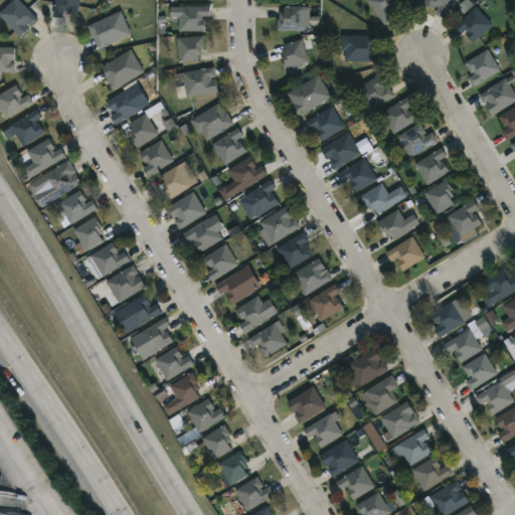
[(19,0),(37,19),(30,26),(27,22),(25,24),(28,27),(19,36),(0,16),(0,10),(11,0),(19,0)]
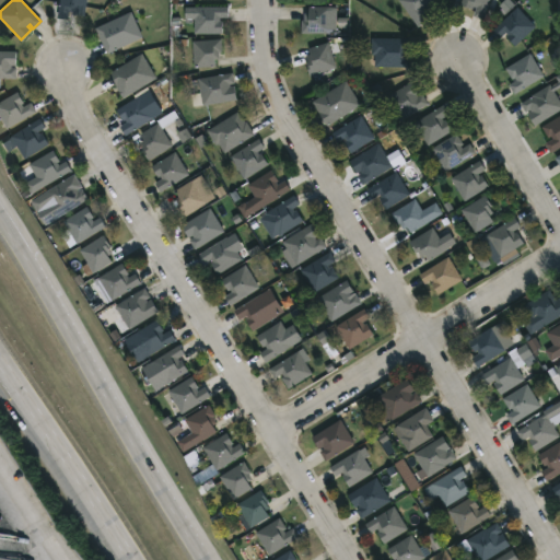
[(85,0),(83,16),(71,14),(72,11),(68,10),(66,20),(57,19),(59,0),(85,0)]
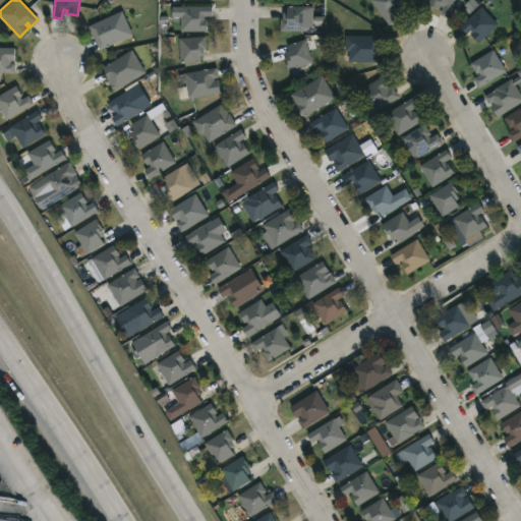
[(391,23),(389,25),(370,0),(402,0),(405,3),(396,10),(401,16),(391,23)]
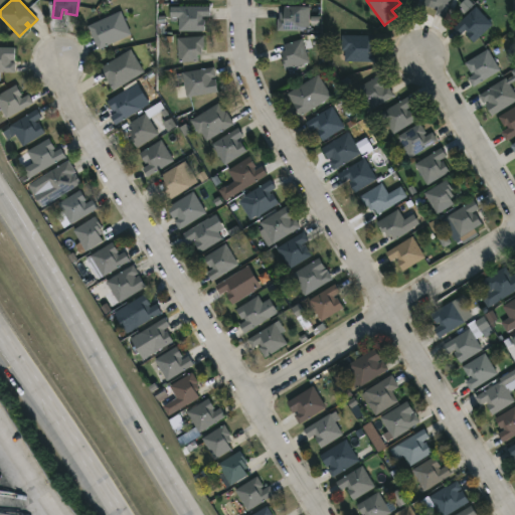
[(449,0),(444,17),(435,14),(437,7),(434,6),(433,9),(422,5),(423,0),(449,0)]
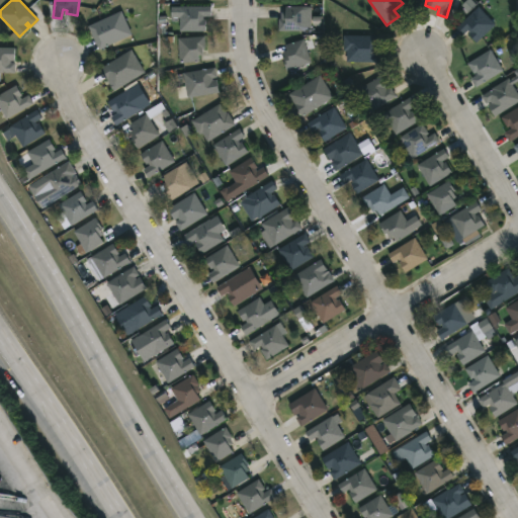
[(305,7),(304,30),(277,30),(277,18),(279,18),(279,12),(283,12),(283,5),(305,6),(305,7)]
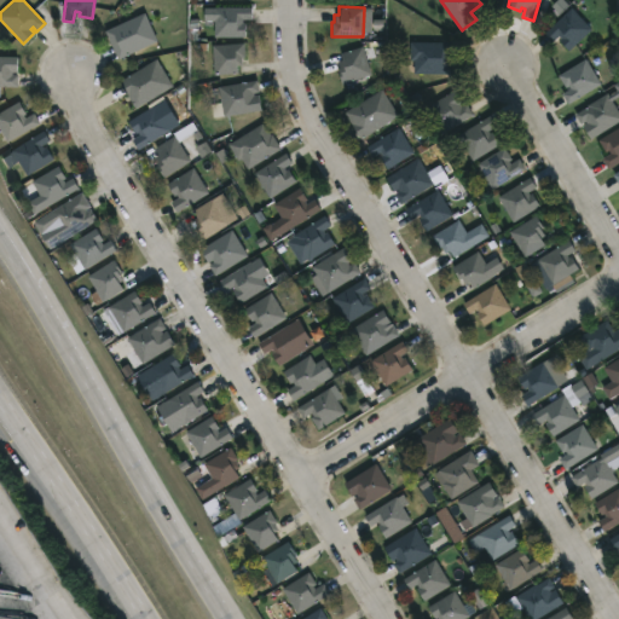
[(593,29),(568,51),(559,41),(561,39),(559,36),(553,42),(544,34),(572,7),(593,29)]
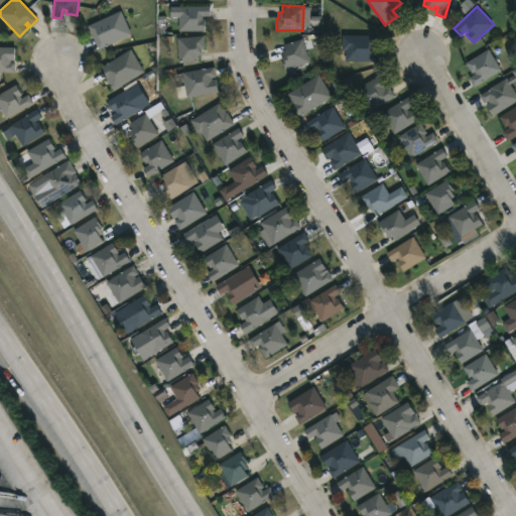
[(210,7),(210,16),(202,16),(202,19),(205,19),(205,31),(178,31),(178,17),(173,17),(173,7),(210,7)]
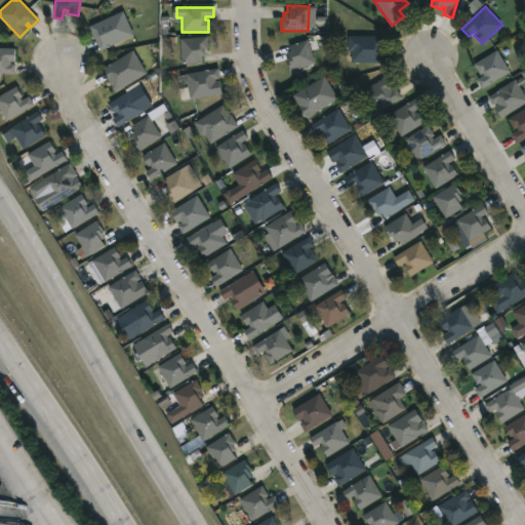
[(133,34),(99,49),(89,26),(123,10),(133,34)]
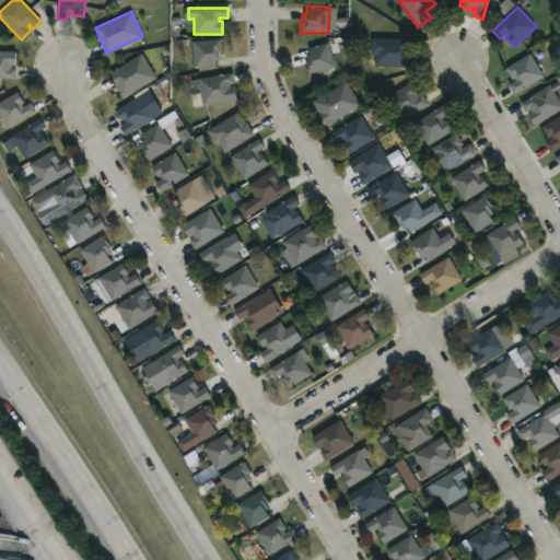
[(407,49),(408,67),(374,67),(374,55),(371,55),(371,38),(408,39),(407,49)]
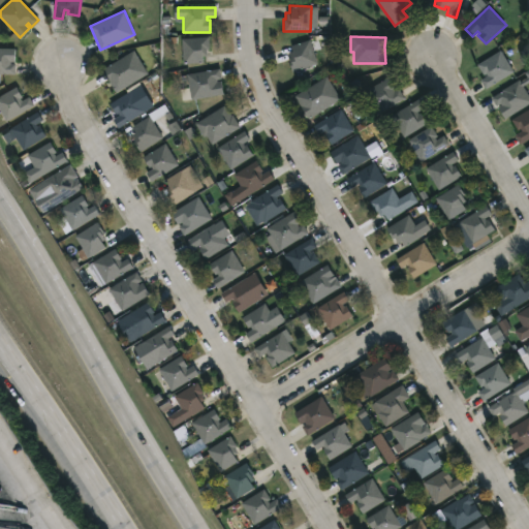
[(204,63),(183,64),(181,39),(208,37),(209,49),(207,49),(208,56),(203,56),(204,63)]
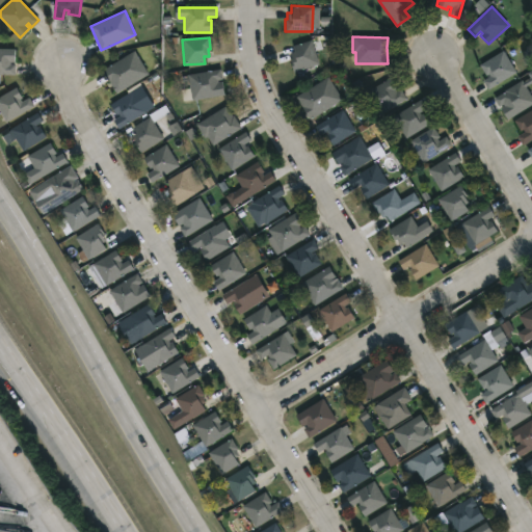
[(319,64),(295,73),(291,59),(293,59),(291,53),(294,52),(292,46),(312,40),(319,64)]
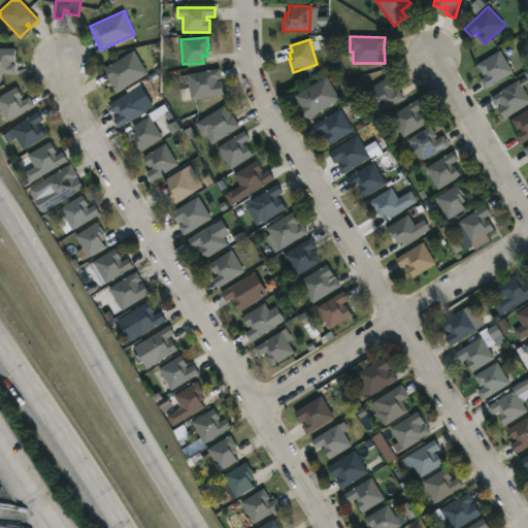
[(9,62),(9,64),(14,64),(14,74),(0,74),(0,47),(14,48),(13,62),(9,62)]
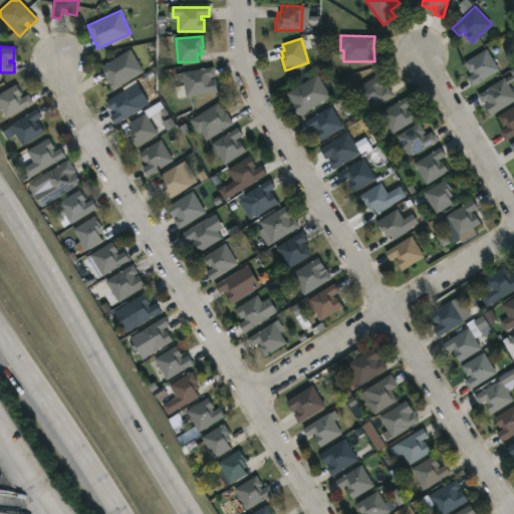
[(143,70),(111,89),(98,67),(130,48),(143,70)]
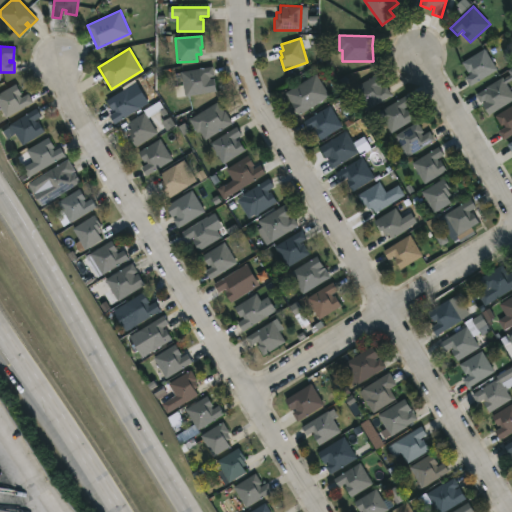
[(497,70),(470,86),(465,77),(471,73),(470,70),(467,72),(461,63),(484,48),(497,70)]
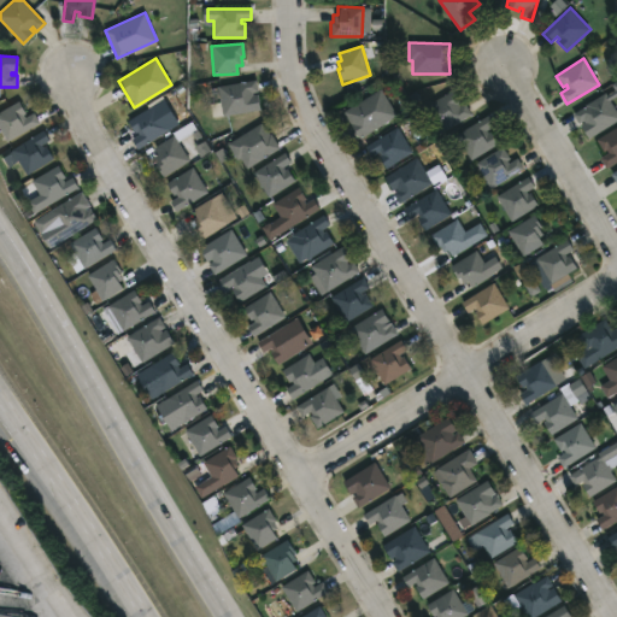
[(253,93),(253,95),(259,94),(262,110),(224,116),(219,86),(257,80),(258,93),(253,93)]
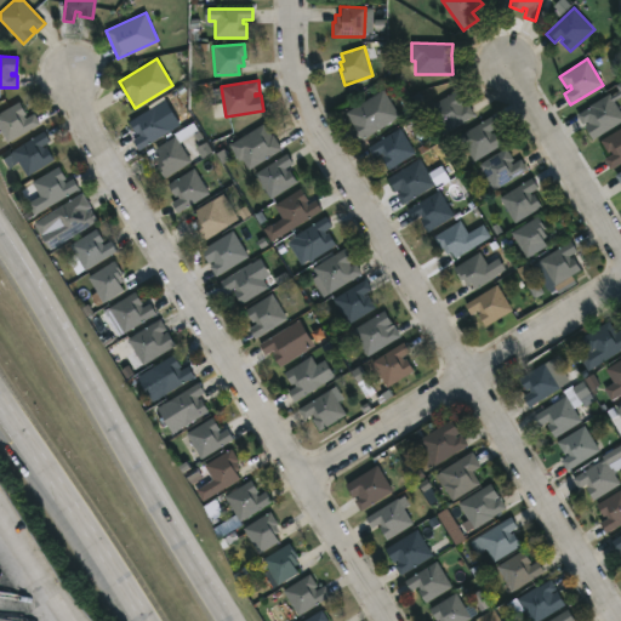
[(620,97),(615,102),(620,112),(620,123),(592,140),(585,126),(590,124),(588,121),(582,125),(577,114),(611,93),(613,95),(620,91),(616,85),(620,81),(620,97)]
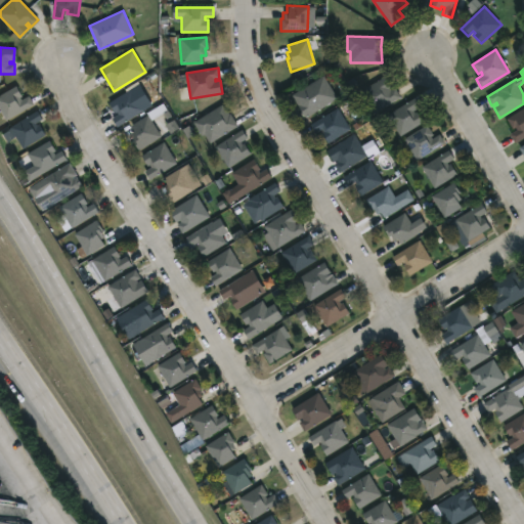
[(391,90),(395,88),(400,97),(373,115),(358,91),(386,75),(393,86),(390,88),(391,90)]
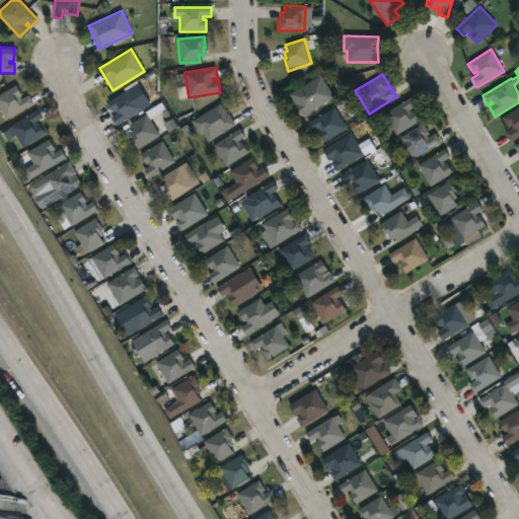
[(334,97),(301,117),(288,94),(319,75),(334,97)]
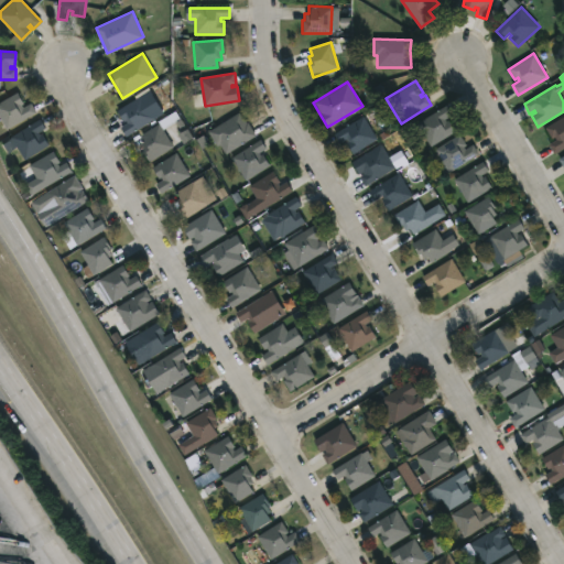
[(164,114),(126,138),(119,128),(127,123),(125,120),(121,122),(115,111),(150,89),(164,114)]
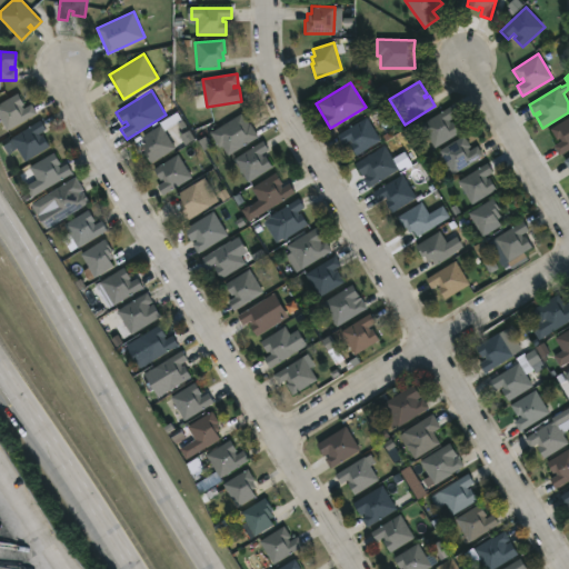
[(20,106),(22,109),(30,105),(36,115),(6,131),(0,120),(0,102),(17,93),(22,105),(20,106)]
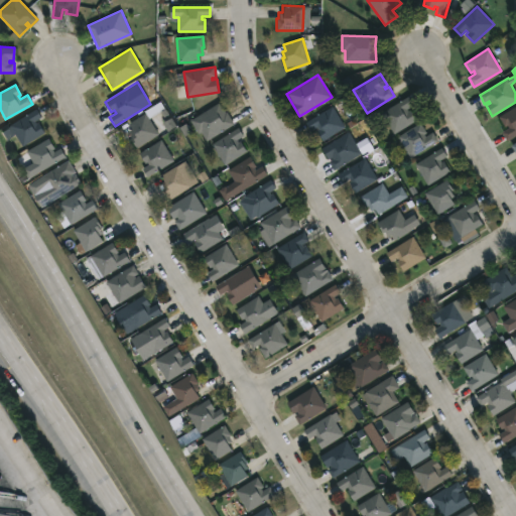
[(406,109),(408,111),(410,110),(416,121),(394,134),(381,112),(408,96),(413,105),(406,109)]
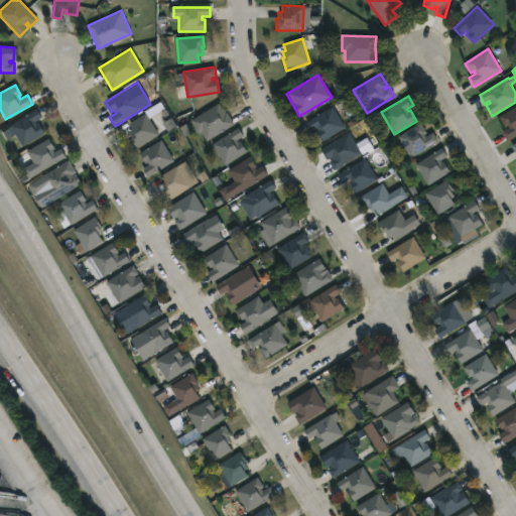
[(160,102),(164,109),(166,108),(169,113),(163,117),(160,112),(149,119),(159,135),(136,148),(130,138),(132,137),(128,131),(131,129),(128,124),(145,113),(144,111),(160,102)]
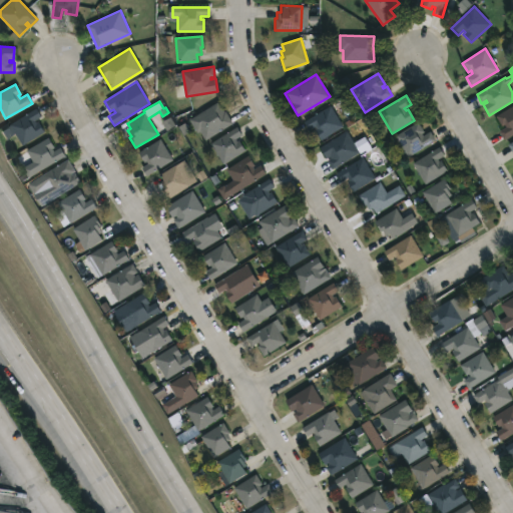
[(222,111),(224,111),(231,123),(204,141),(198,132),(196,134),(188,120),(216,102),(222,111)]
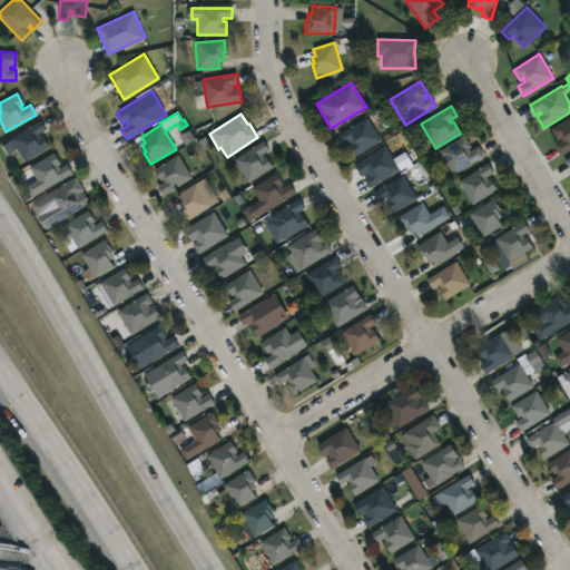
[(367,117),(382,140),(355,157),(347,145),(352,143),(351,140),(343,145),(336,135),(367,117)]
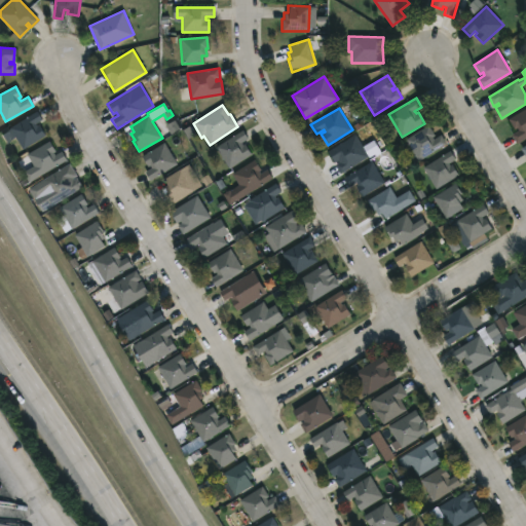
[(525,138),(517,144),(512,135),(520,130),(518,128),(516,130),(509,119),(525,109),(525,138)]
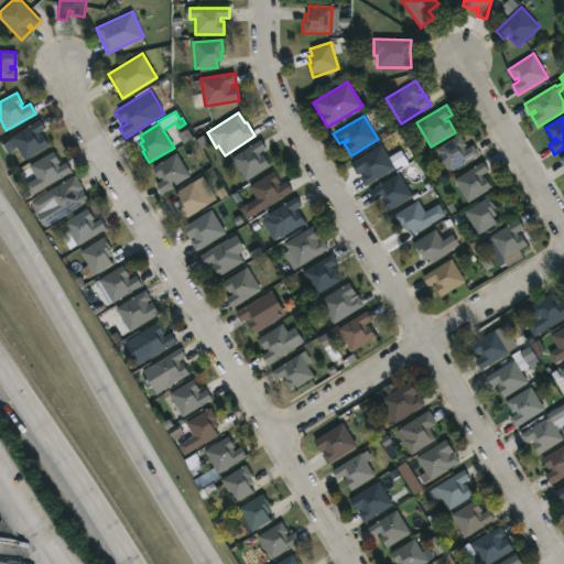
[(38,136),(41,134),(47,145),(24,160),(15,148),(8,152),(2,143),(39,119),(44,128),(36,132),(38,136)]
